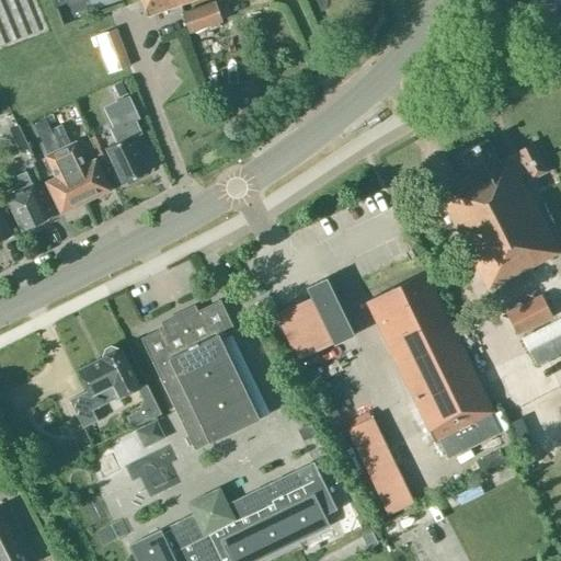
[(192,0),(132,0),(140,0),(147,16),(192,0)]
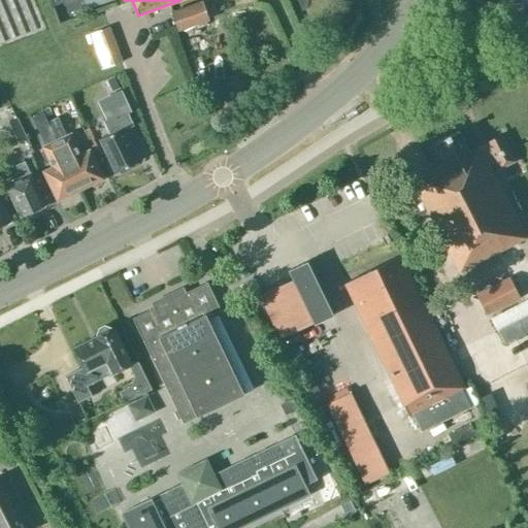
[(201,2),(172,12),(178,30),(207,20),(201,2)]
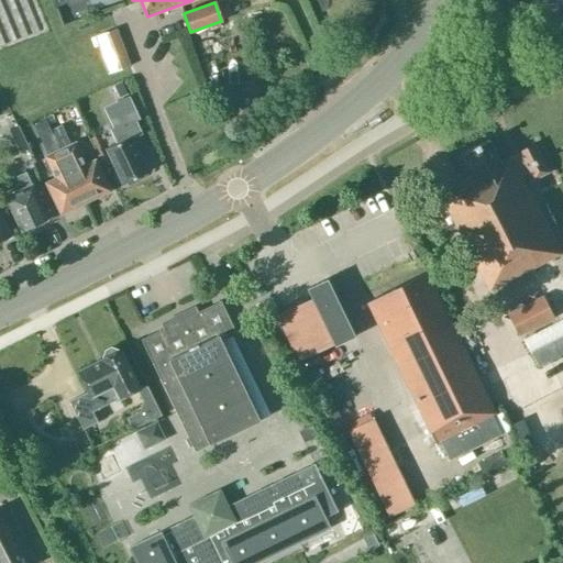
[(117,30),(94,37),(107,74),(130,66),(117,30)]
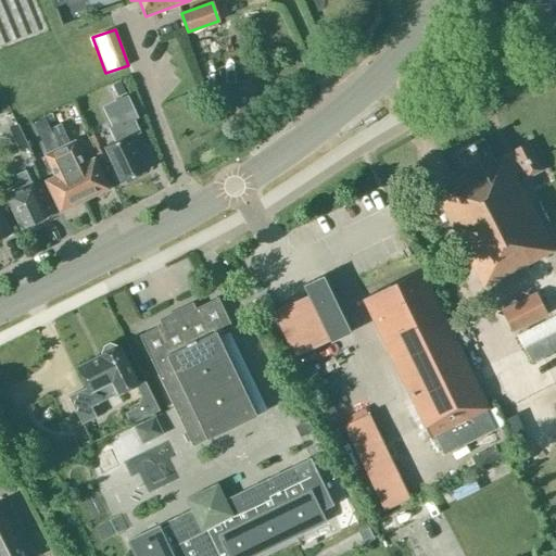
[(117,96),(125,92),(119,80),(112,85),(117,96)]
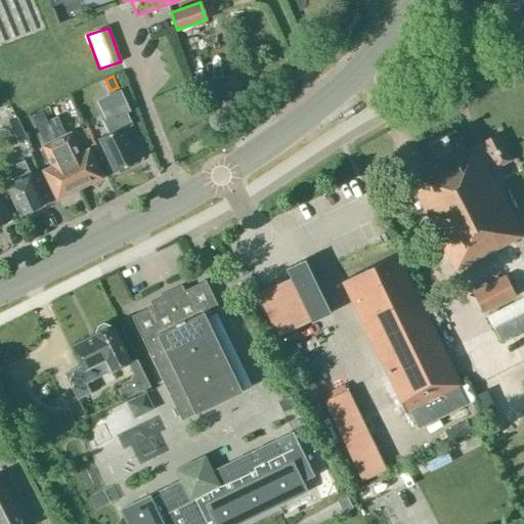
[(114,171),(138,160),(123,127),(128,125),(123,115),(128,112),(119,91),(102,98),(113,120),(106,123),(111,132),(98,138),(114,171)]
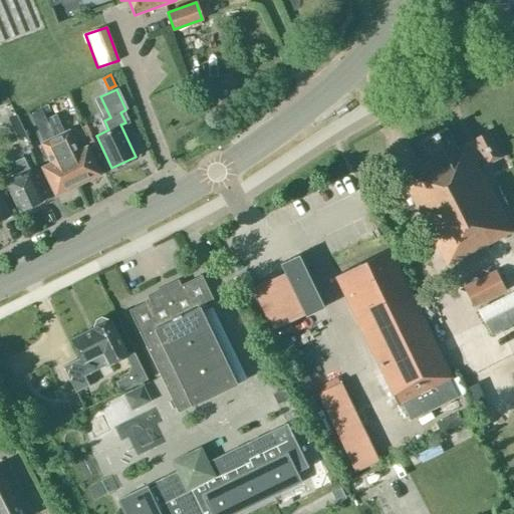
[(54,112),(44,117),(52,135),(62,130),(54,112)]
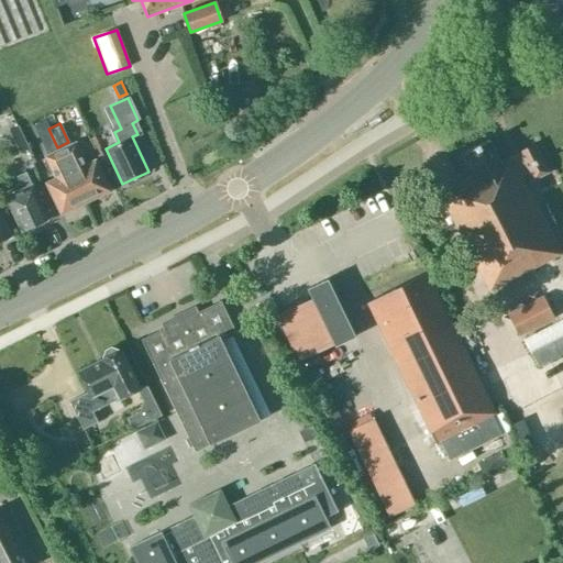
[(18,127),(2,134),(12,154),(28,146),(18,127)]
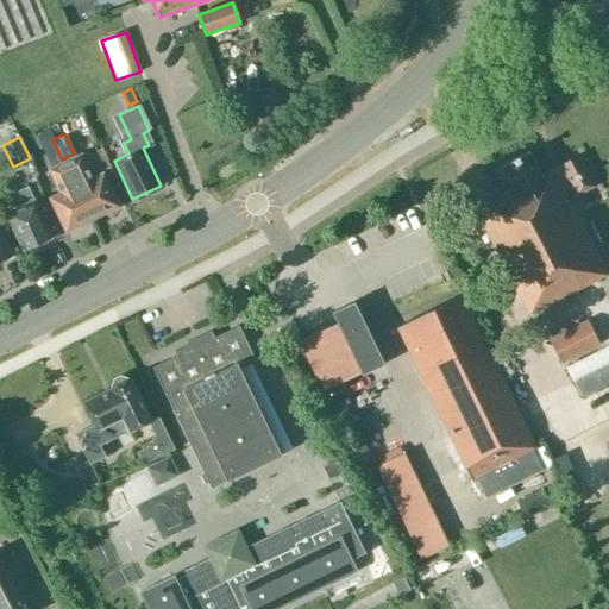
[(558,179),(566,175),(577,199),(595,190),(581,161),(542,177),(532,152),(506,164),(518,189),(498,198),(501,205),(478,215),(526,316),(604,280),(558,179)]
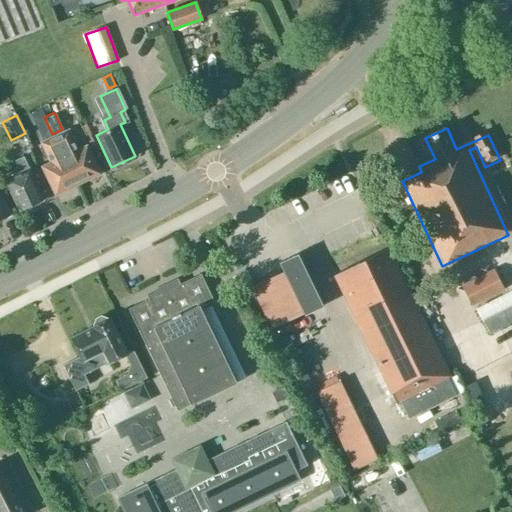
[(68,130),(65,131),(55,136),(56,138),(77,183),(86,179),(89,179),(94,177),(95,175),(99,173),(86,146),(77,150),(68,130)]
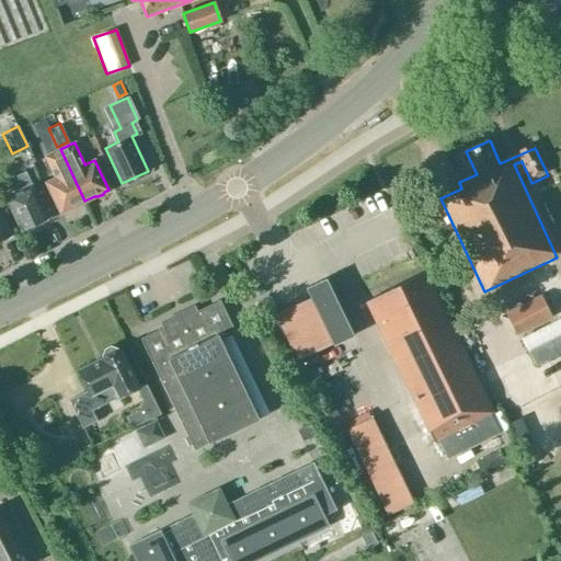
[(84,201),(61,151),(60,149),(46,156),(56,178),(47,182),(60,212),(65,210),(68,210),(72,208),(75,206),(84,201)]
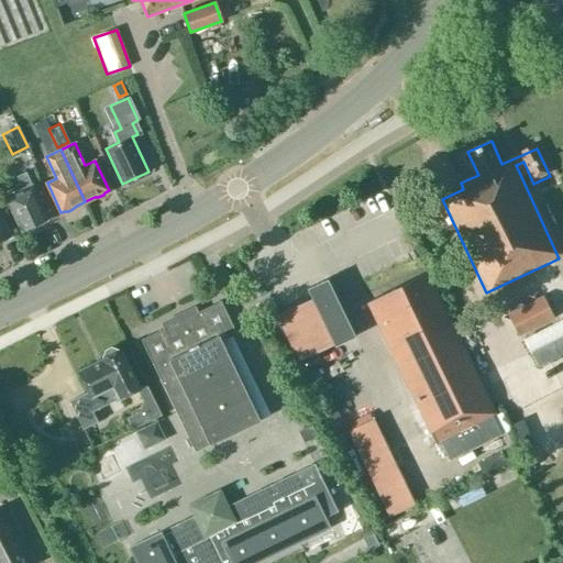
[(19,192),(7,198),(22,231),(47,219),(25,172),(17,176),(18,179),(13,181),(19,192)]
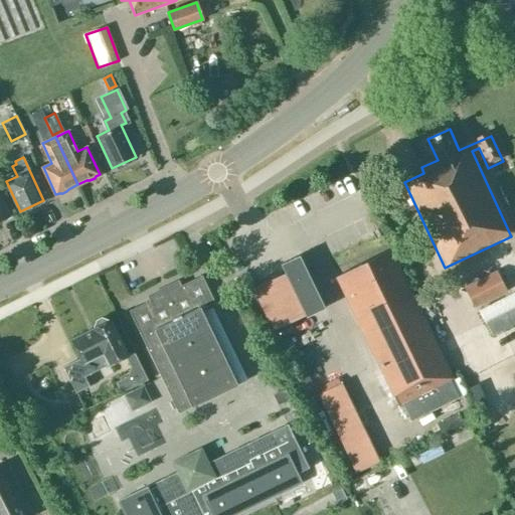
[(0,220),(10,216),(0,194),(0,220)]
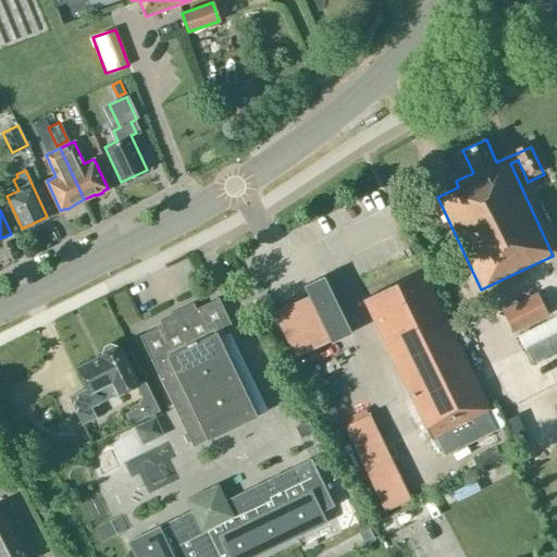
[(367,304),(431,437),(490,409),(422,269),(369,295),(372,301),(367,304)]
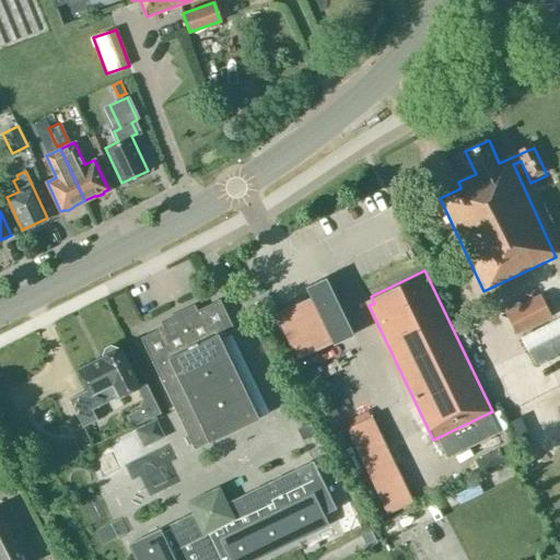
[(284,334),(339,306),(325,277),(305,287),(310,296),(275,314),(284,334)]
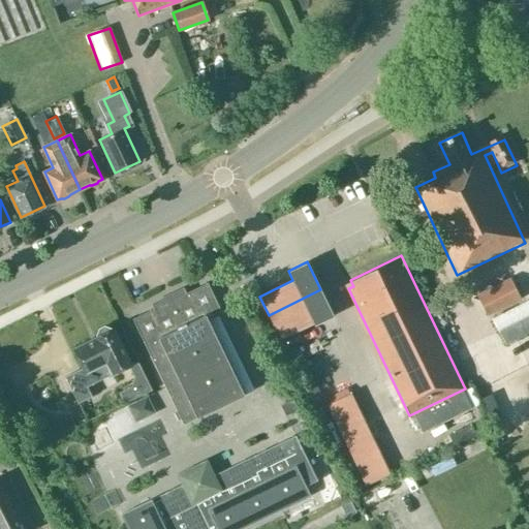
[(509,277),(475,294),(493,329),(527,311),(509,277)]
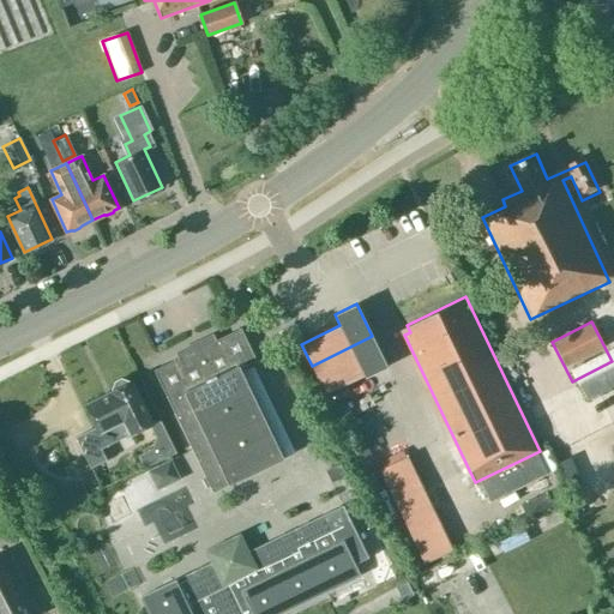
[(241,371),(257,363),(240,327),(154,369),(212,492),(283,458),(241,371)]
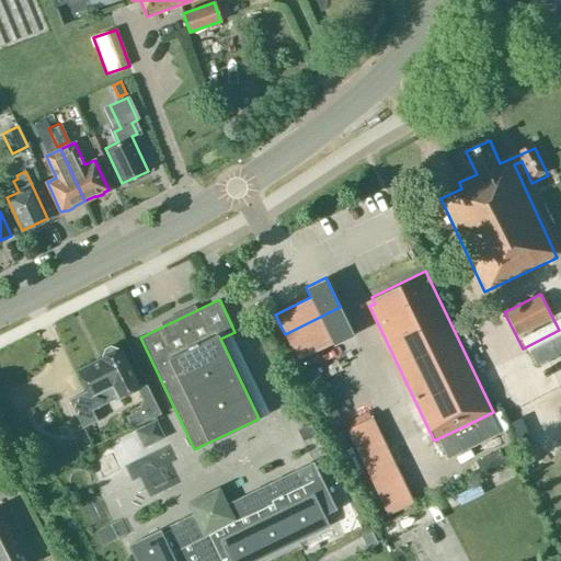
[(340,307),(285,334),(297,359),(332,342),(333,344),(354,334),(340,307)]
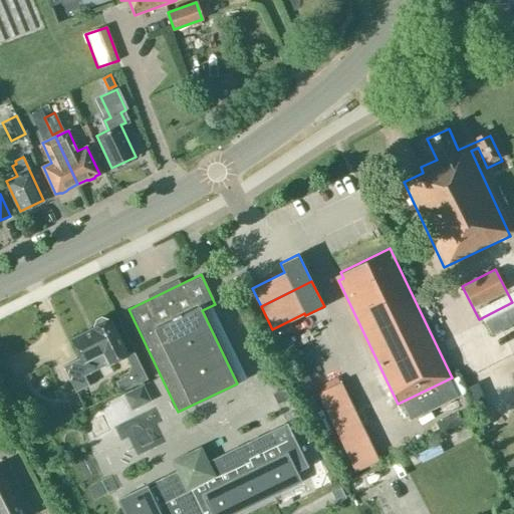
[(110,318),(108,319),(101,316),(95,319),(93,327),(92,327),(92,328),(71,338),(80,357),(63,365),(75,392),(88,384),(84,375),(127,353),(110,318)]
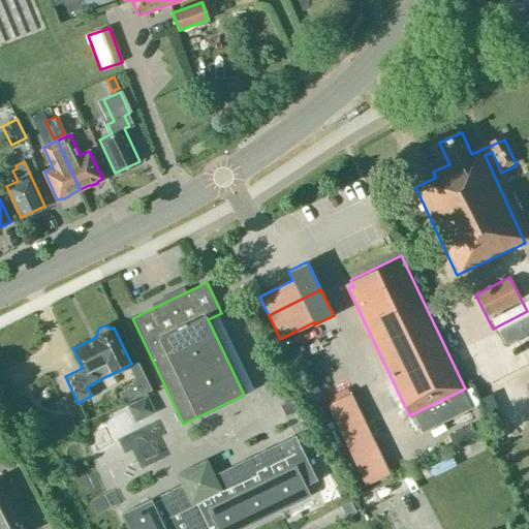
[(391,474),(350,393),(327,404),(366,486),(391,474)]
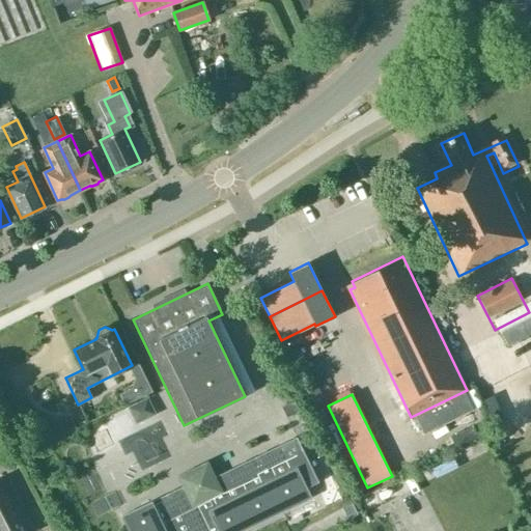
[(126,407),(134,423),(155,413),(146,396),(126,407)]
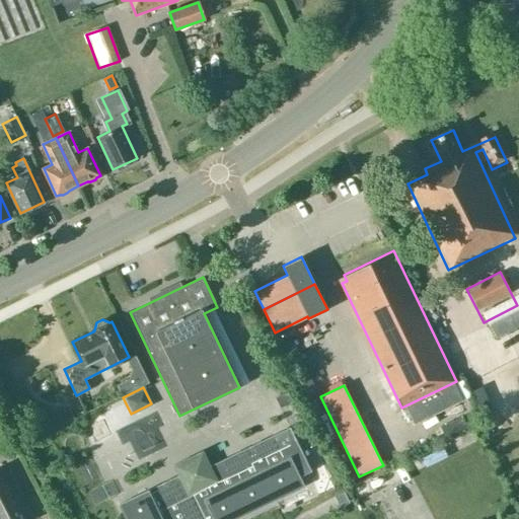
[(443,419),(450,435),(473,425),(466,409),(443,419)]
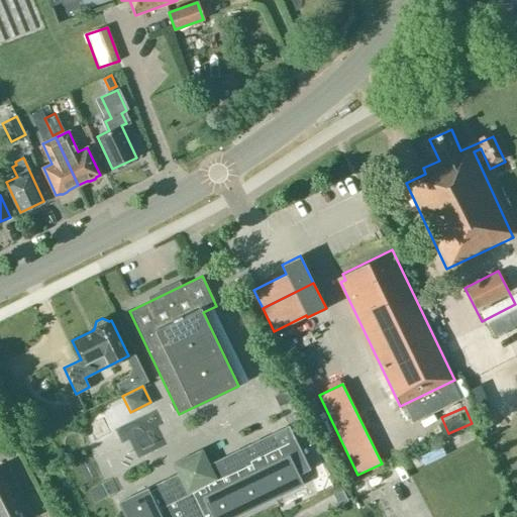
[(233,516),(302,484),(298,475),(310,470),(288,425),(209,463),(202,449),(172,463),(177,474),(118,502),(125,516),(233,516)]
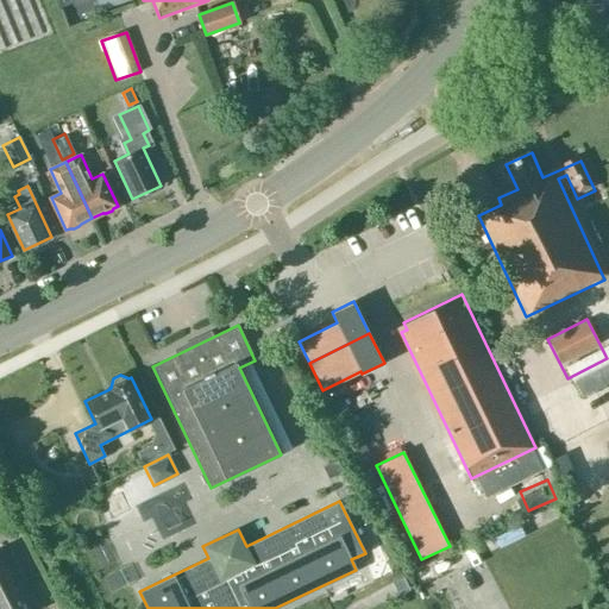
[(0,608),(38,608),(7,546),(0,548),(0,608)]
